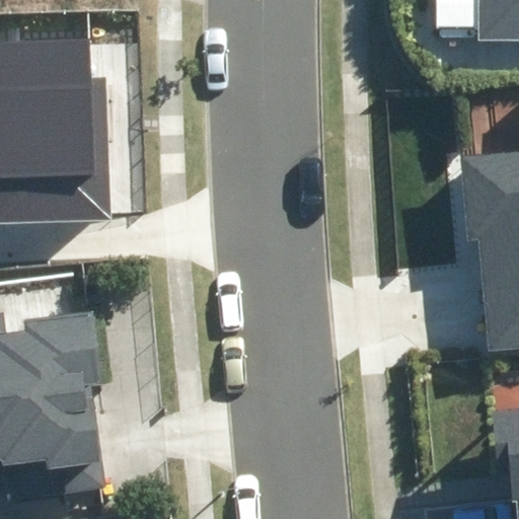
[(518,0),(478,0),(479,41),(518,40),(518,0)]
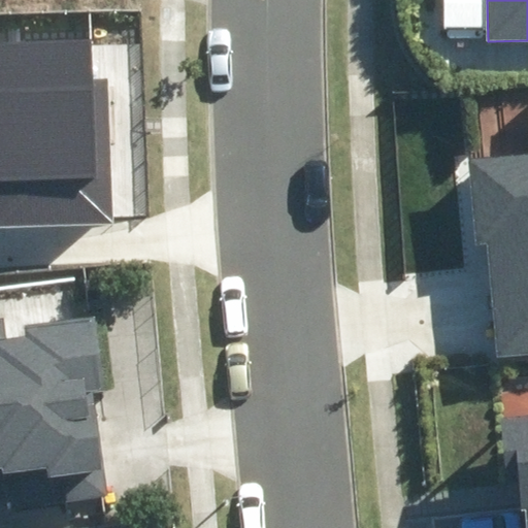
[(0,226),(114,223),(109,78),(90,79),(89,40),(0,43),(0,226)]
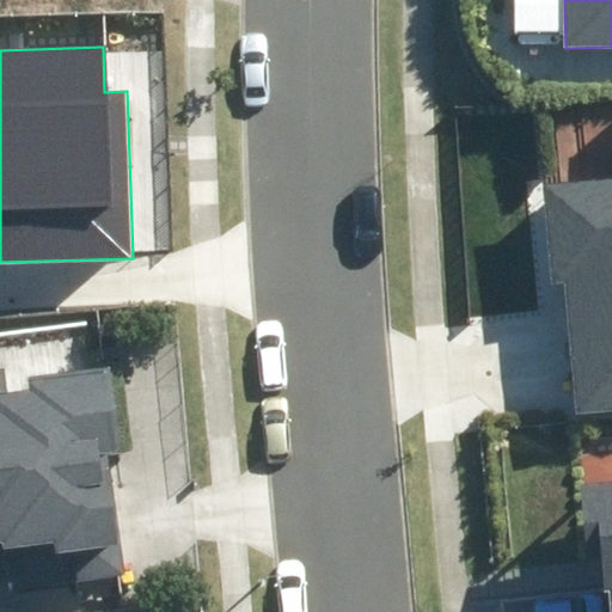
[(564,285),(576,414),(611,410),(611,181),(542,187),(550,286),(564,285)]
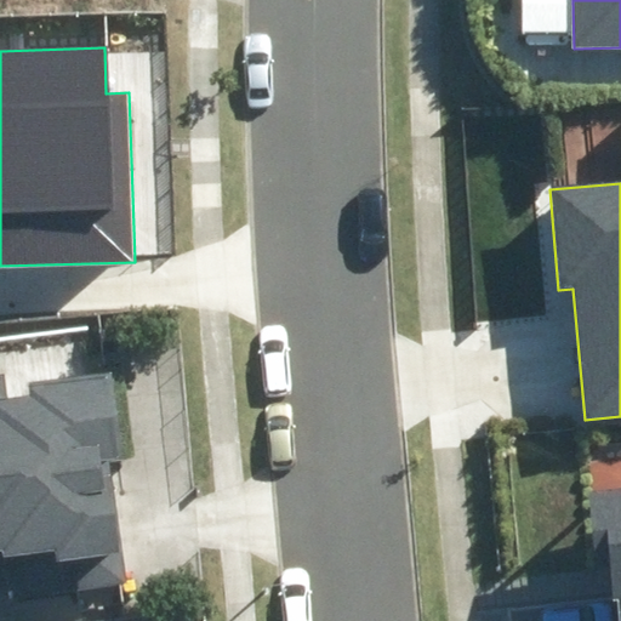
[(13,598),(126,580),(107,461),(127,457),(113,370),(28,383),(30,400),(6,404),(1,375),(0,375),(0,574),(10,573),(13,598)]
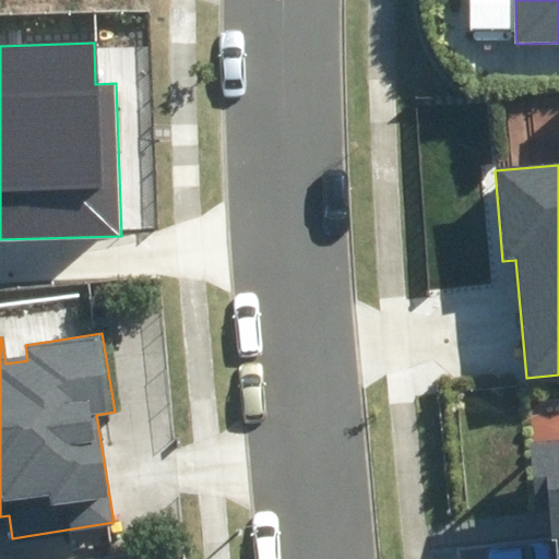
[(556,539),(556,558),(558,558),(558,441),(530,443),(537,540),(556,539)]
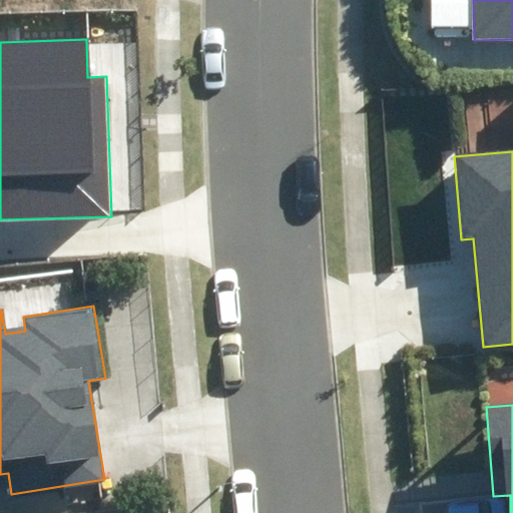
All buildings are outlined.
